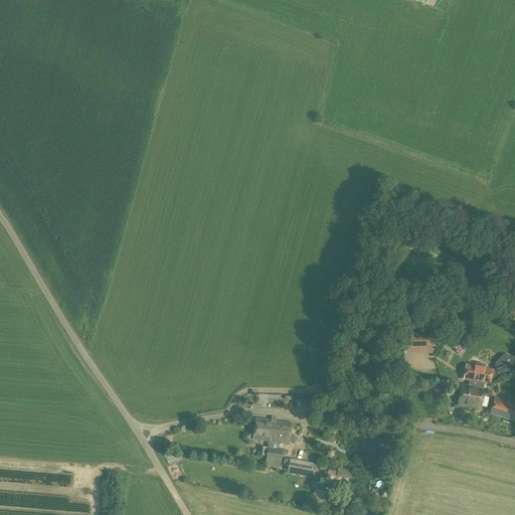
[(457,349),(465,332),(456,327),(447,345),(457,349)]
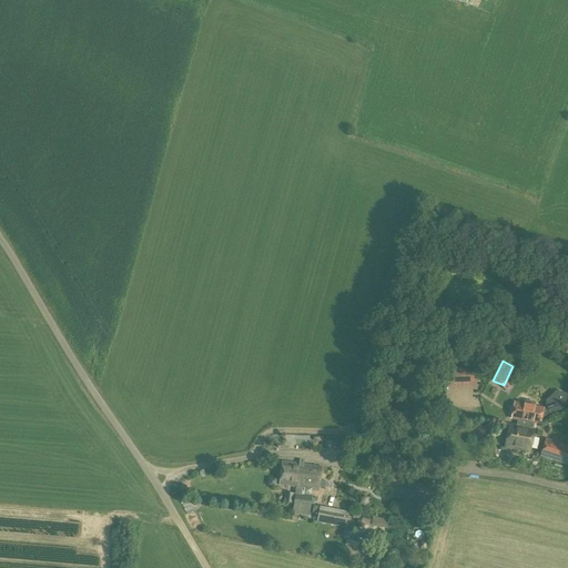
[(452,368),(452,369),(445,371),(445,382),(452,382),(452,384),(472,384),(472,382),(478,381),(478,369),(470,369),(470,367),(452,368)]
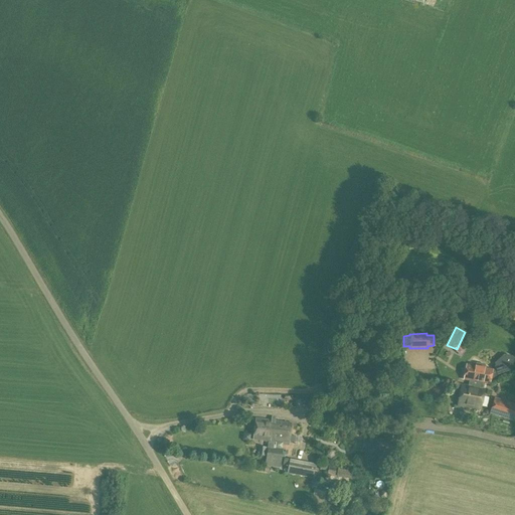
[(483,383),(483,384),(489,385),(490,381),(498,375),(510,371),(514,359),(514,358),(507,355),(506,356),(504,356),(495,364),(496,369),(492,371),(486,369),(486,367),(485,365),(477,363),(475,365),(475,367),(466,365),(463,381),(470,382),(469,387),(475,388),(476,382),(483,383)]
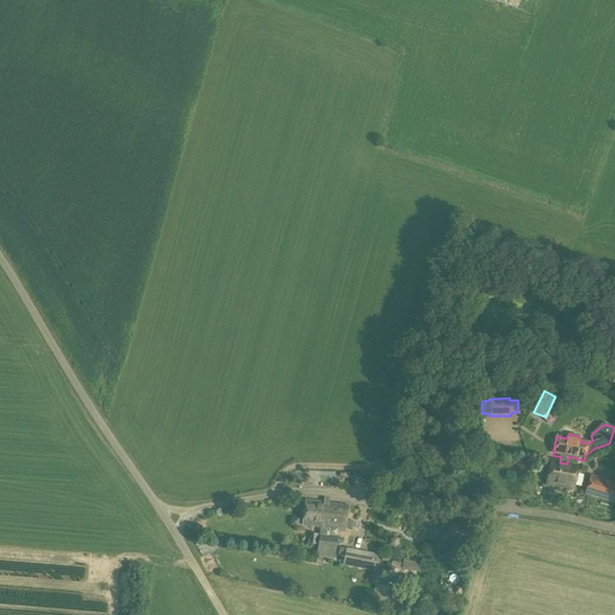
[(575,465),(577,459),(577,458),(568,457),(567,464),(560,463),(551,460),(548,483),(574,489),(579,465),(575,465)]
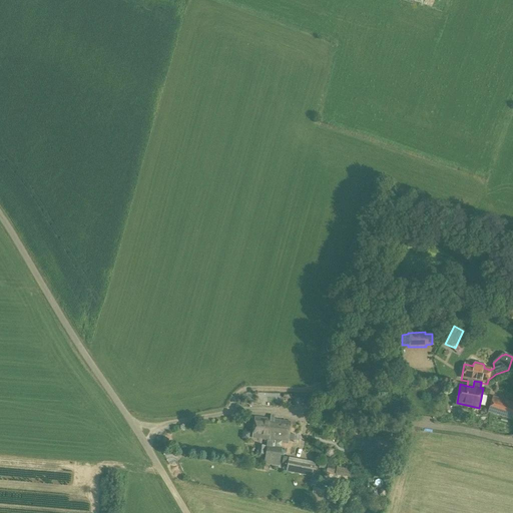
[(512,420),(512,403),(492,397),(487,413),(512,420)]
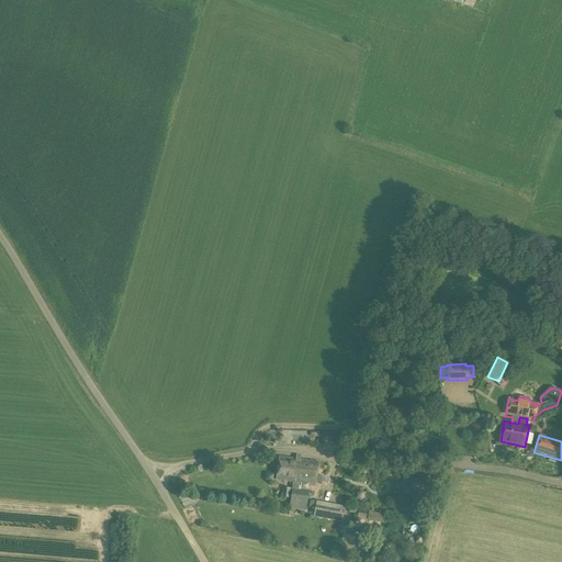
[(315,484),(318,462),(279,457),(277,480),(295,482),(295,481),(307,482),(315,484)]
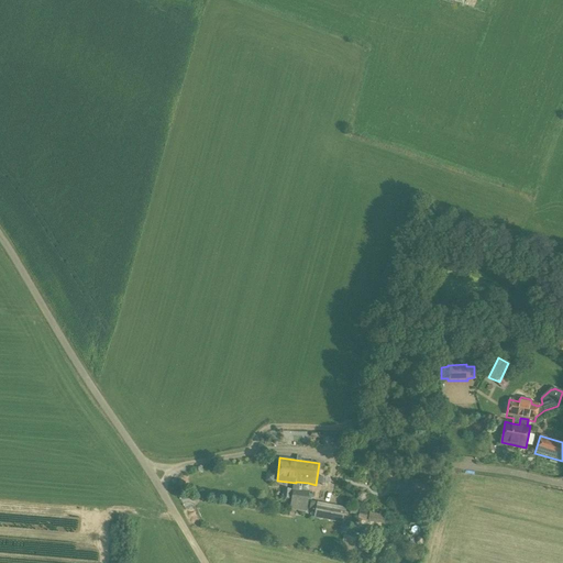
[(415,494),(431,488),(426,474),(421,476),(422,478),(411,483),(415,494)]
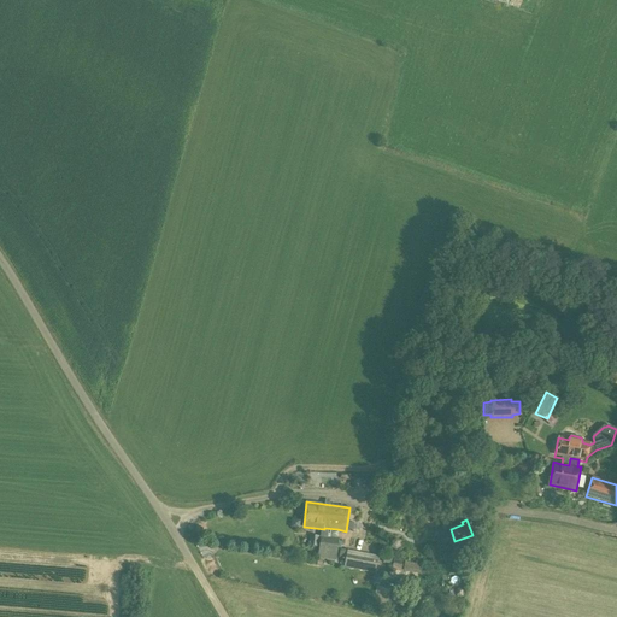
[(318,547),(319,536),(311,536),(310,546),(318,547)]
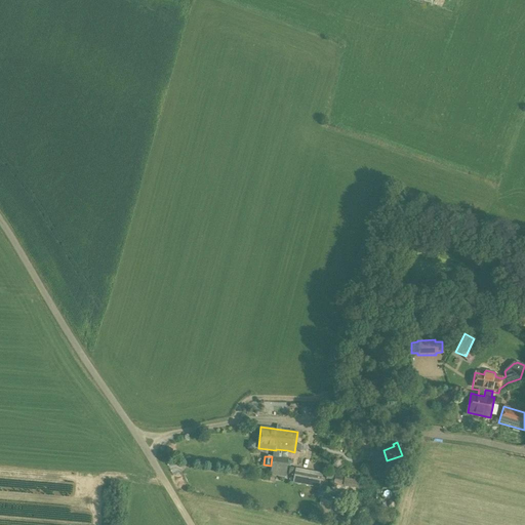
[(273,456),(272,470),(271,476),(286,478),(287,471),(288,458),(273,456)]
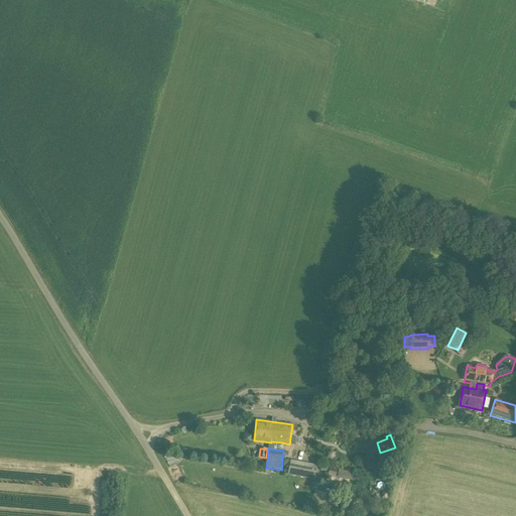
[(331,450),(327,453),(327,458),(331,461),(336,458),(336,453),(331,450)]
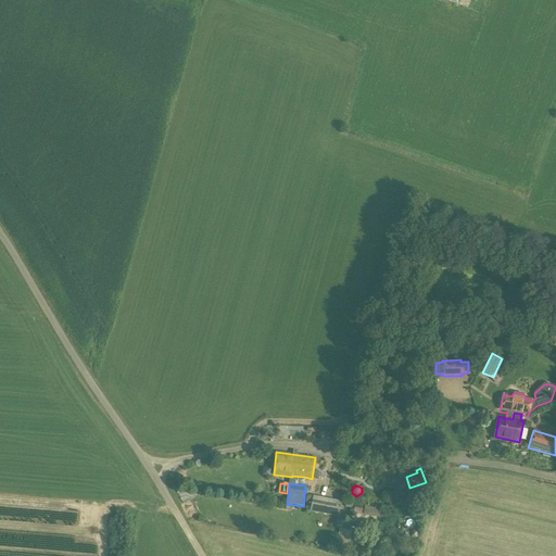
[(313,496),(307,495),(305,503),(312,504),(310,512),(338,517),(341,502),(313,496)]
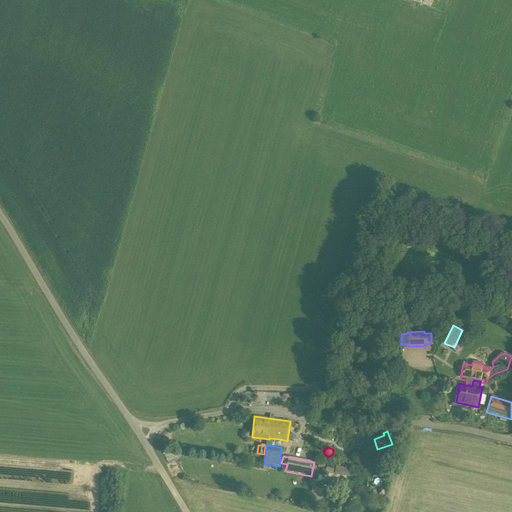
[(334,466),(327,465),(325,473),(333,474),(334,468),(333,468),(334,466)]
